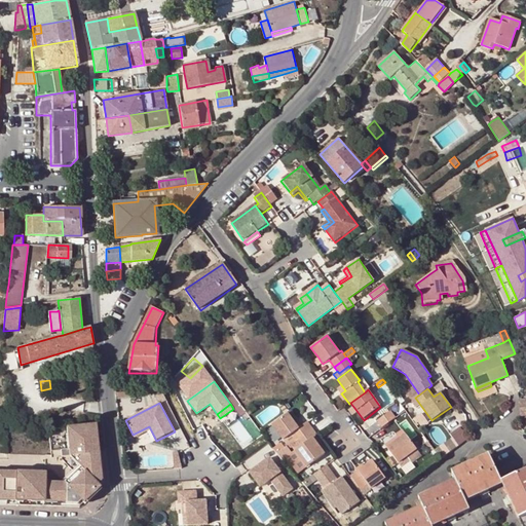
[(258,410),(255,406),(247,413),(249,417),(258,410)]
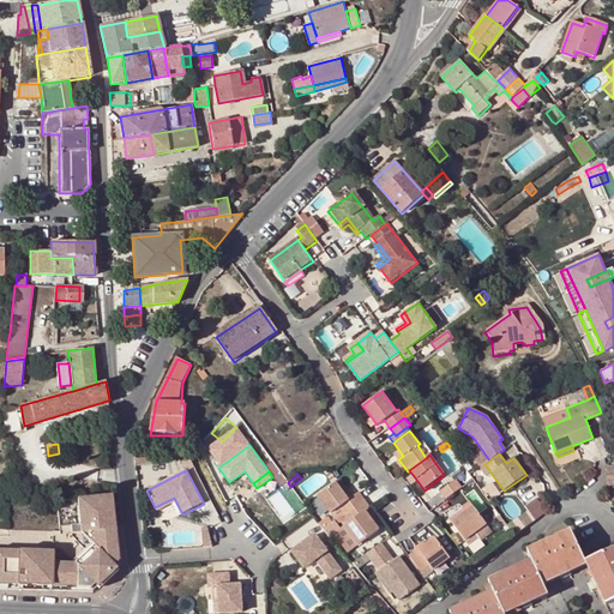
[(337,483),(349,501),(353,499),(339,481),(337,483)]
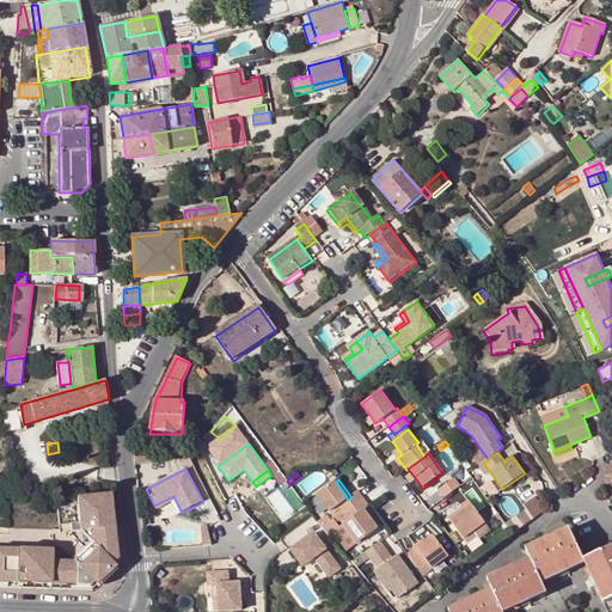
[(446,499),(460,488),(454,479),(440,490),(446,499)]
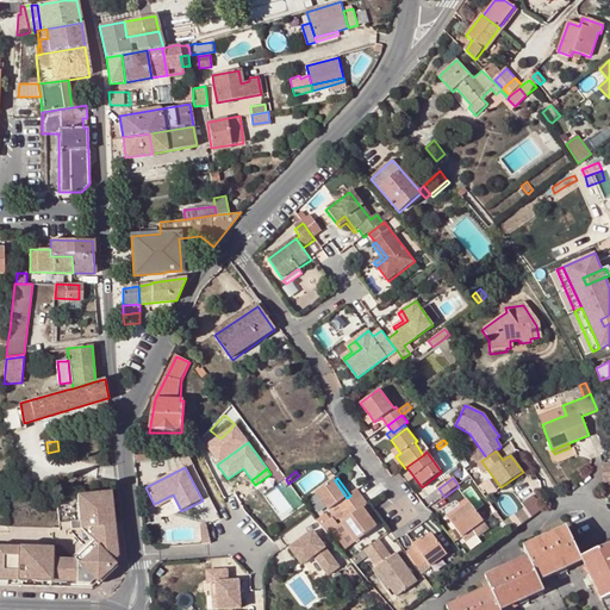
[(350,496),(347,498),(335,480),(317,493),(329,511),(342,502),(348,509),(362,498),(358,491),(350,496)]
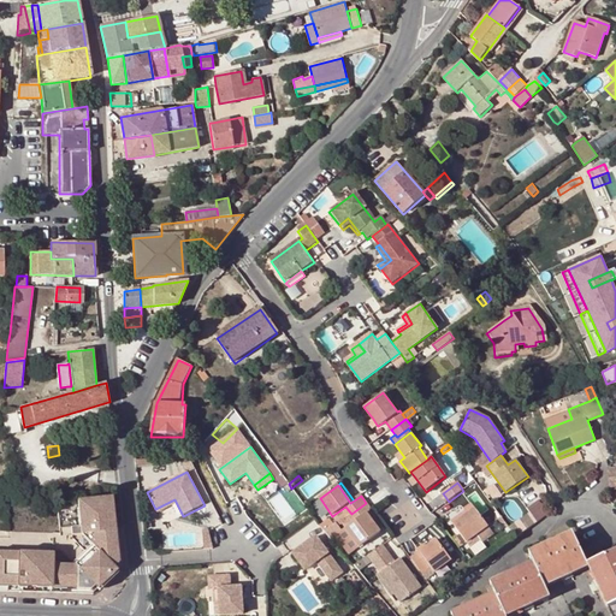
[(112,496),(78,501),(82,533),(93,532),(95,546),(76,564),(54,564),(54,552),(21,551),(24,591),(92,593),(117,569),(113,567),(119,561),(112,496)]
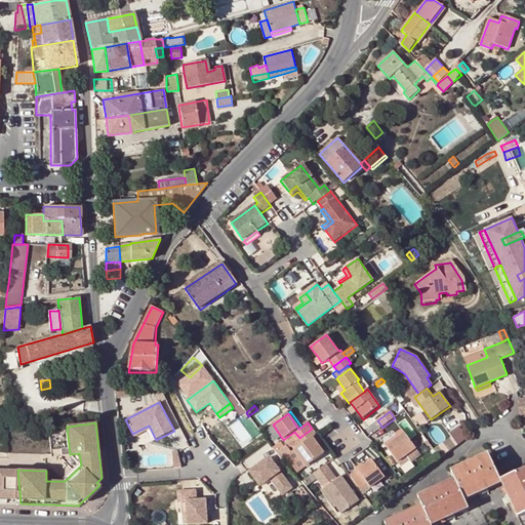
[(134,438),(151,430),(149,426),(132,434),(134,438)]
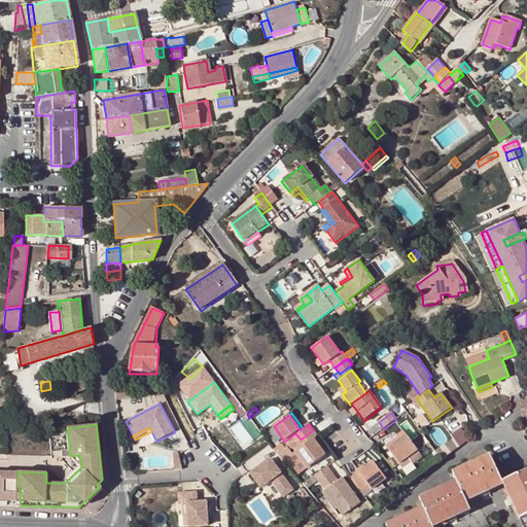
[(451,435),(459,447),(469,438),(462,428),(451,435)]
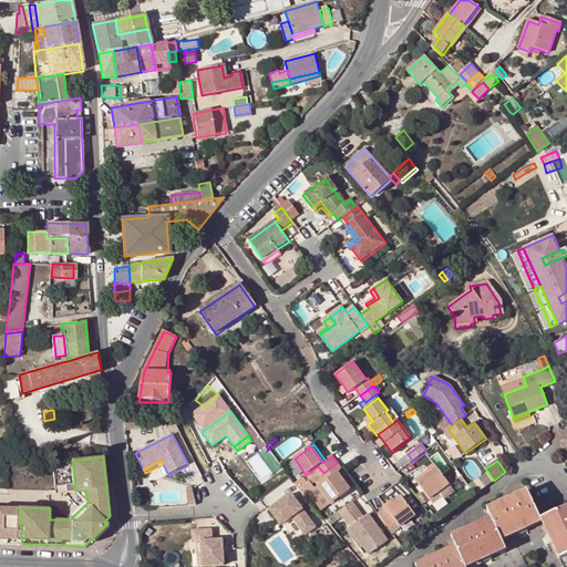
[(337,472),(340,470),(341,470),(337,463),(323,473),(328,478),(318,486),(331,504),(350,490),(343,480),(337,472)]
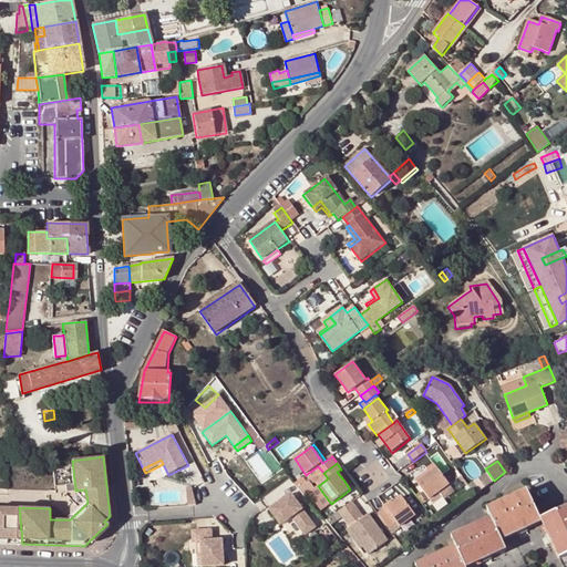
[(434,464),(426,468),(428,471),(430,473),(418,483),(430,500),(439,492),(442,497),(444,498),(453,492),(434,464)]
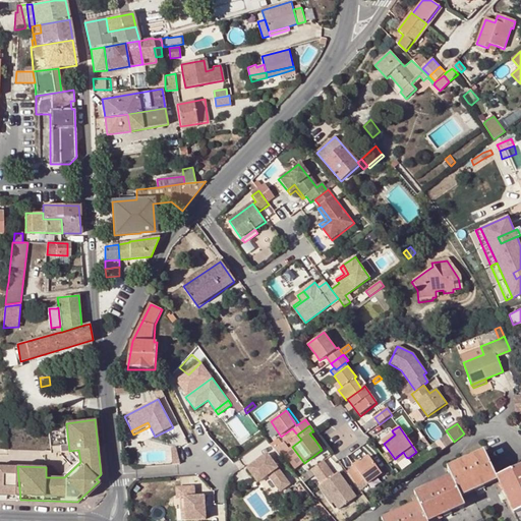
[(297,435),(292,428),(281,437),(286,443),(288,441),(297,435)]
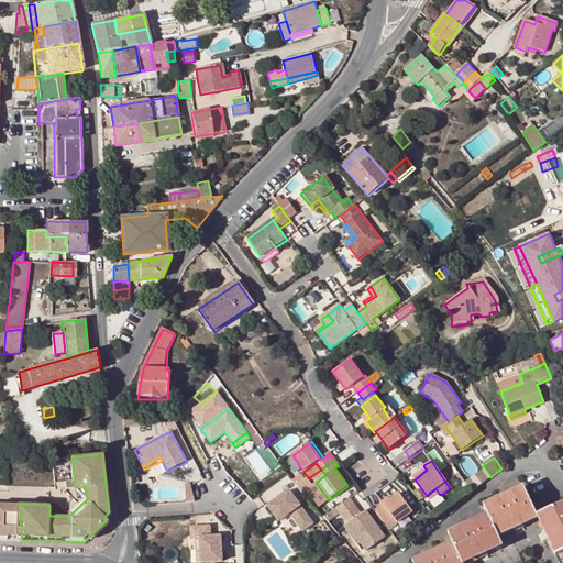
[(411,476),(415,479),(427,470),(424,467),(411,476)]
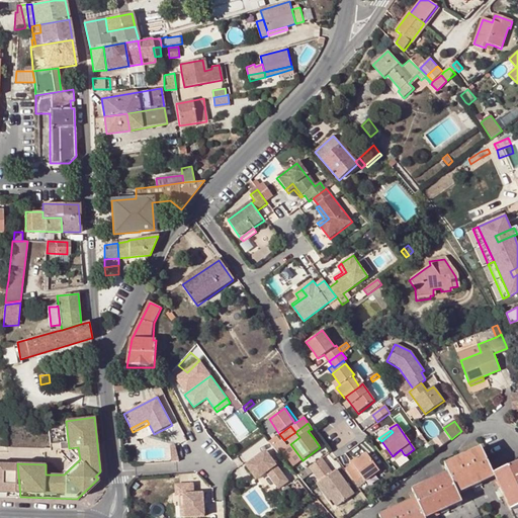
[(286,438),(290,444),(299,437),(295,432),(286,438)]
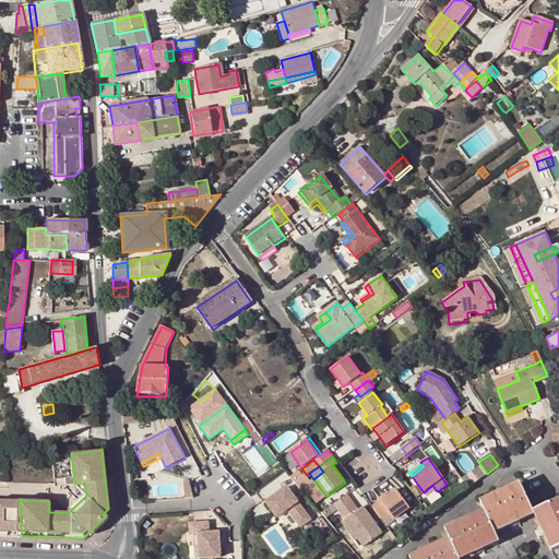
[(468,487),(485,475),(479,467),(462,479),(468,487)]
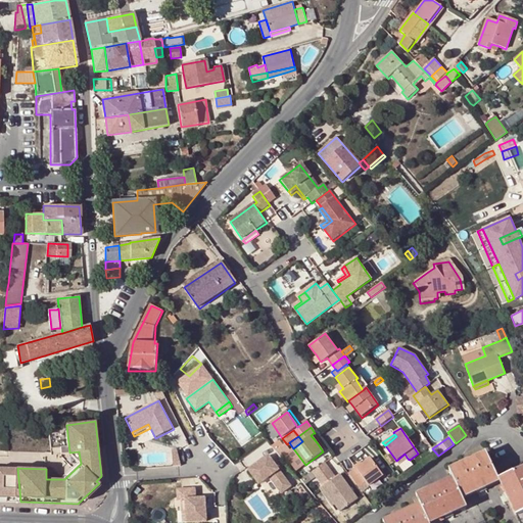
[(271,446),(276,453),(284,446),(280,440),(271,446)]
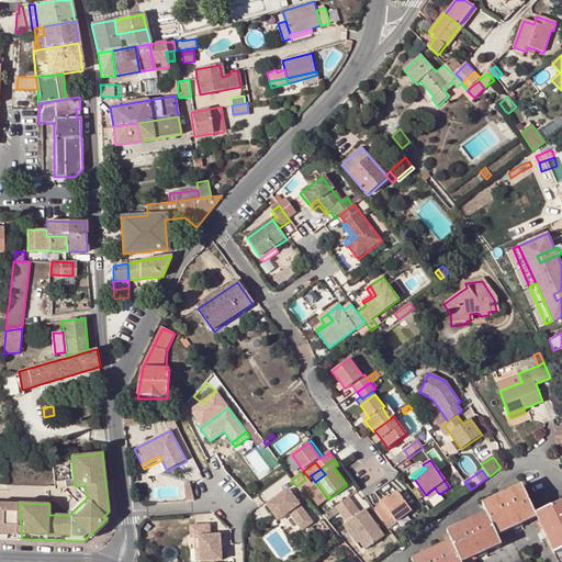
[(299,490),(310,482),(307,479),(305,480),(296,486),(299,490)]
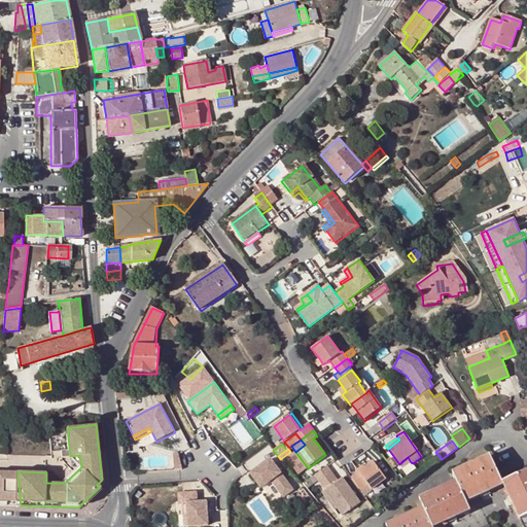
[(308,468),(295,452),(287,458),(300,475),(308,468)]
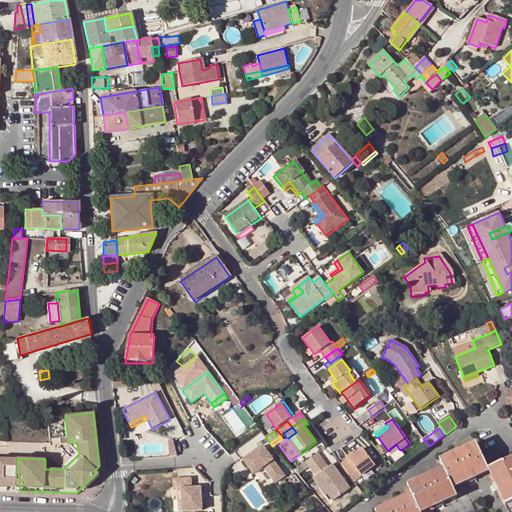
[(68,443),(79,454),(77,442),(68,443)]
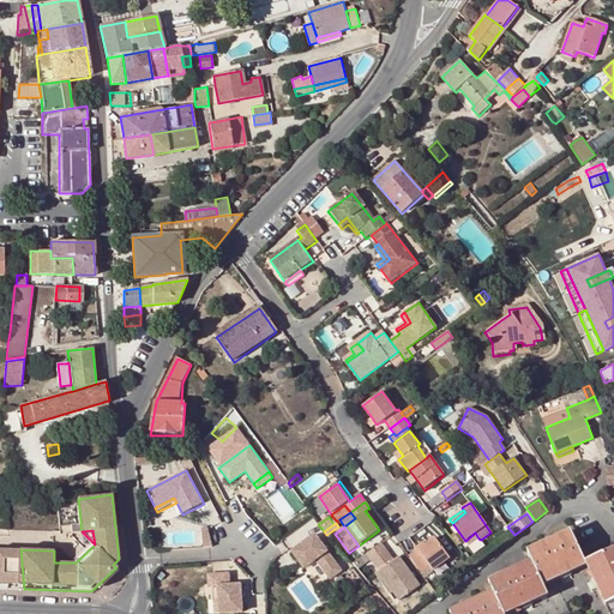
[(450,612),(450,613),(509,613),(515,612),(516,613),(564,613),(570,612),(566,603),(555,581),(587,566),(608,613),(613,613),(613,549),(584,564),(570,533),(528,552),(533,561),(488,582),(493,593),(450,612)]
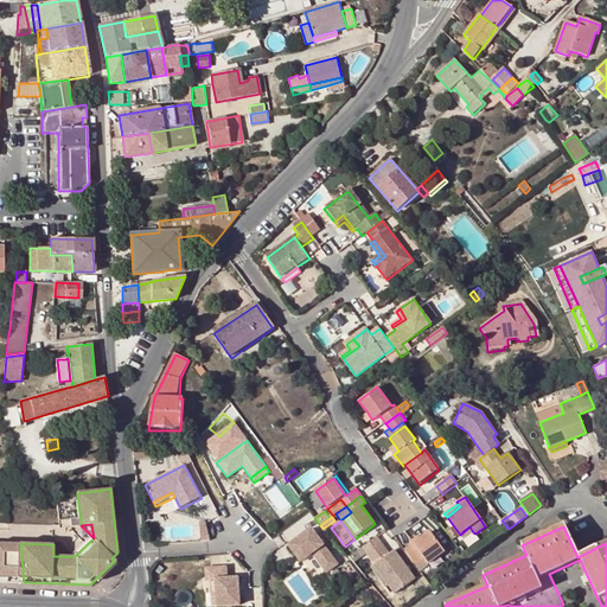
[(446,531),(453,541),(457,538),(449,529),(446,531)]
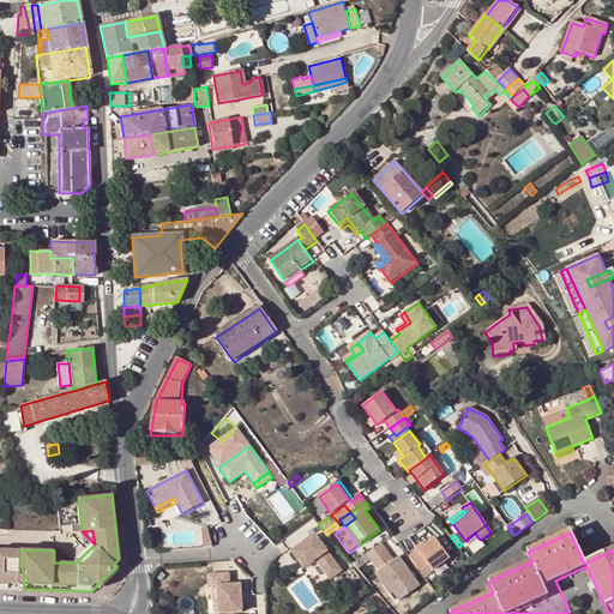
[(314,536),(292,553),(305,570),(315,561),(330,581),(342,572),(314,536)]
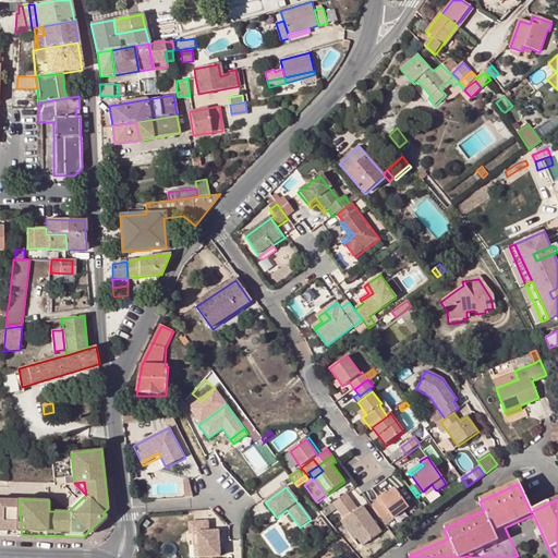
[(358,488),(352,492),(362,507),(367,502),(358,488)]
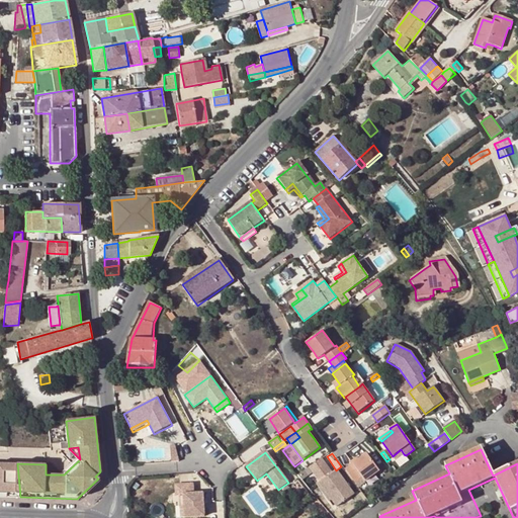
[(352,465),(346,469),(354,482),(361,477),(366,482),(380,471),(367,454),(359,460),(352,465)]
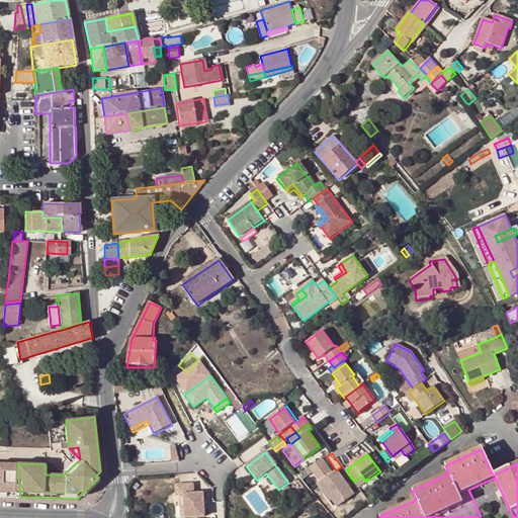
[(320,483),(338,508),(355,495),(340,473),(335,477),(333,473),(322,458),(310,467),(313,472),(321,483),(320,483)]
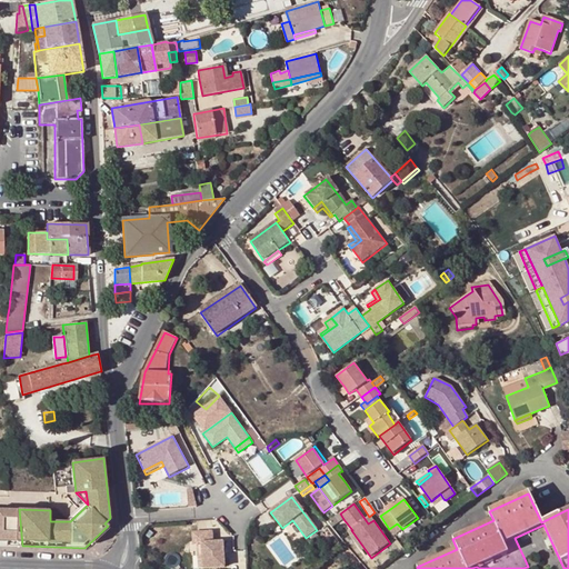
[(0,545),(22,546),(19,509),(0,508),(0,545)]
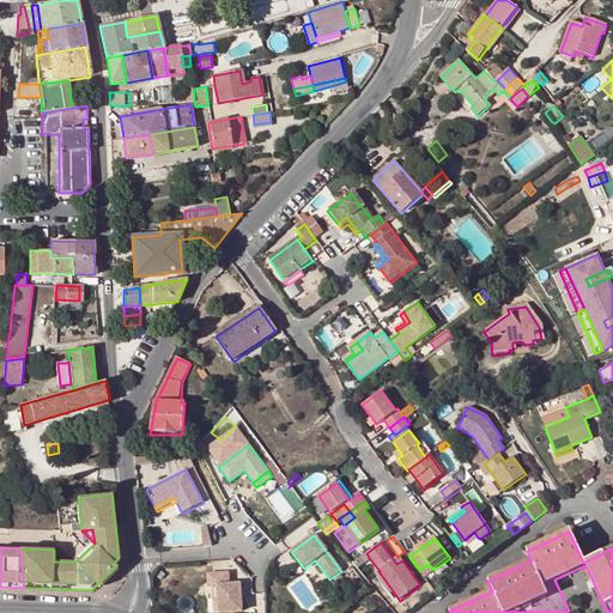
[(370,559),(366,553),(353,563),(358,568),(370,559)]
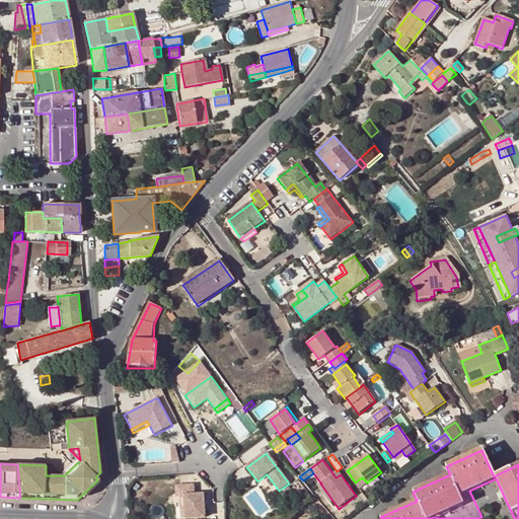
[(373,487),(382,479),(383,475),(381,472),(367,483),(369,486),(373,487)]
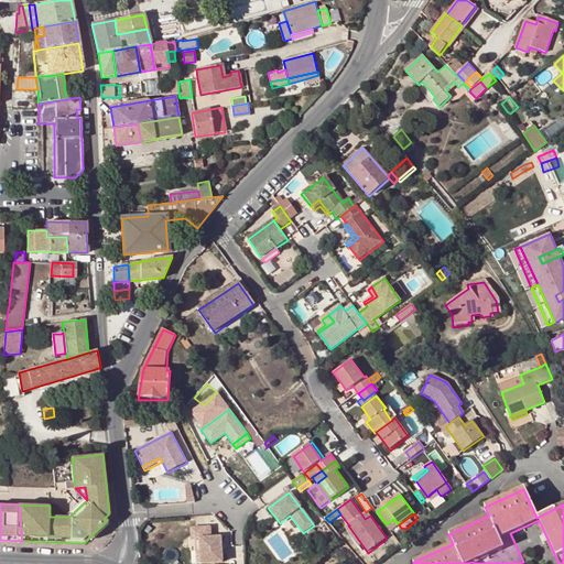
[(210,525),(195,527),(196,538),(201,538),(202,549),(203,562),(224,561),(221,535),(212,535),(210,525)]
